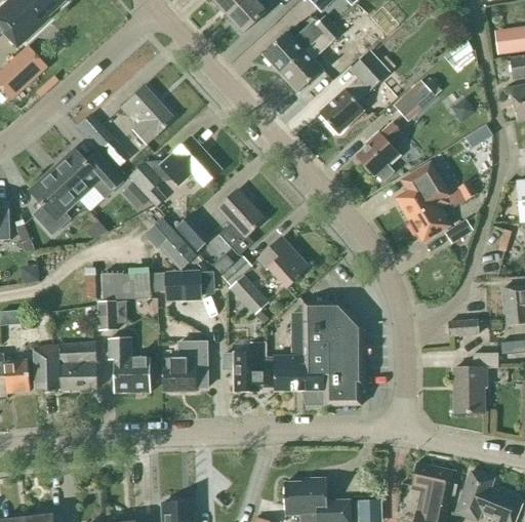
[(47,15),(64,0),(6,0),(0,6),(0,25),(4,30),(3,31),(17,46),(49,16),(47,15)]
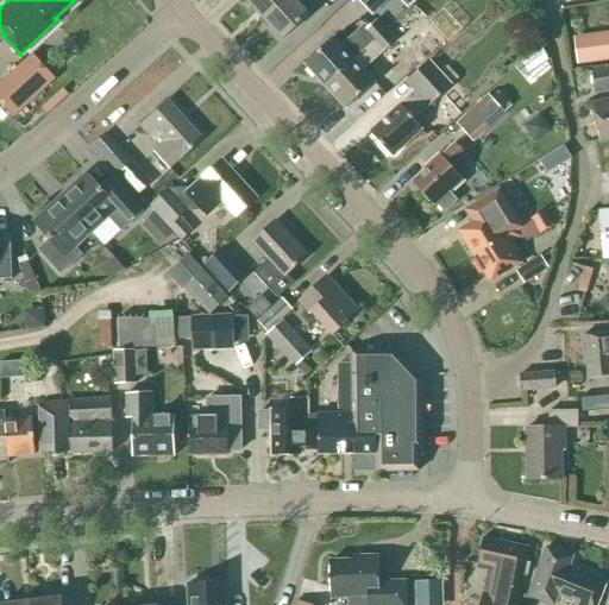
[(248,0),(263,16),(280,0),(248,0)]
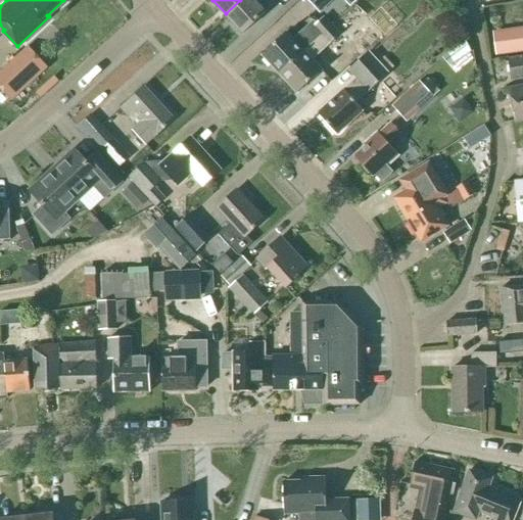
[(240,0),(226,13),(242,32),(265,11),(254,1),(255,0),(240,0)]
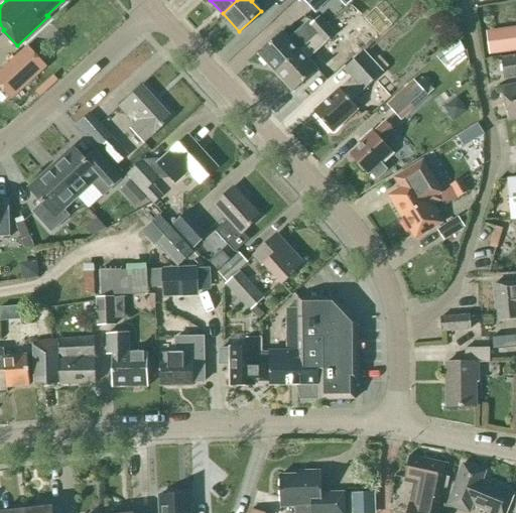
[(304,0),(313,9),(323,0),(304,0)]
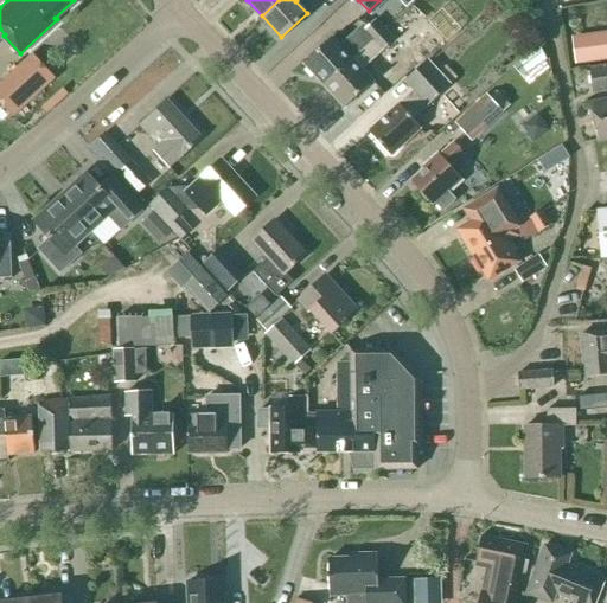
[(363,21),(339,43),(332,36),(304,62),(324,83),(384,29),(375,18),(366,25),(363,21)]
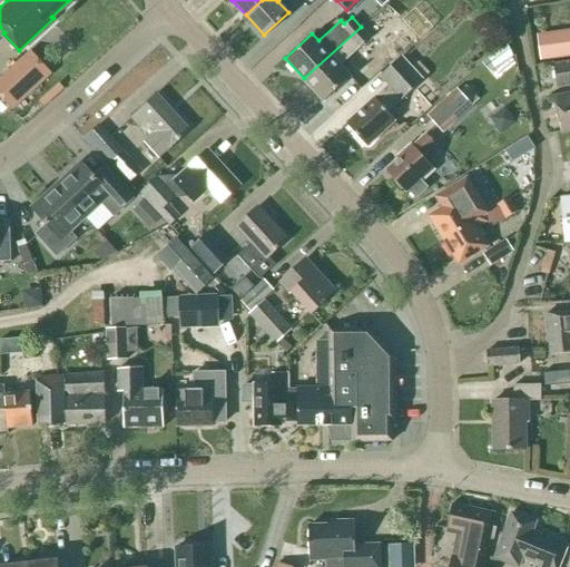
[(304,78),(324,99),(351,75),(340,64),(359,46),(359,47),(370,37),(361,27),(304,78)]
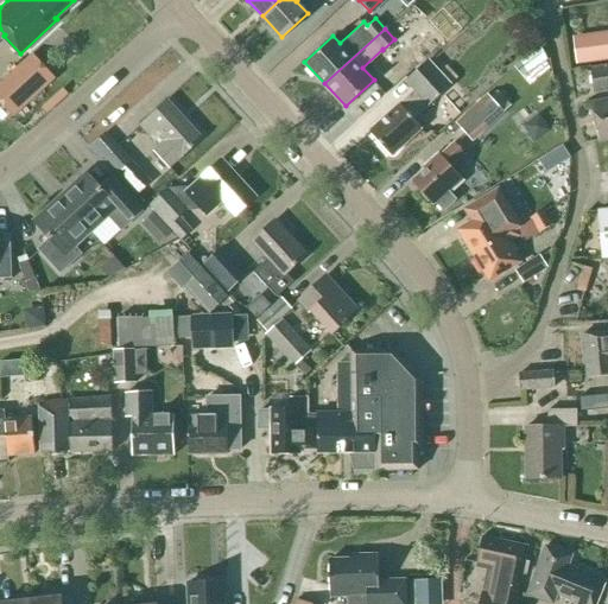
[(577,62),(607,57),(607,45),(600,48),(597,35),(575,38),(577,62)]
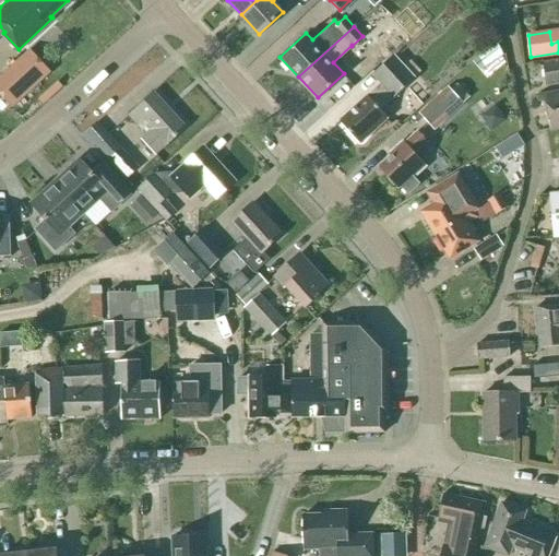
[(363,58),(371,68),(394,47),(385,37),(363,58)]
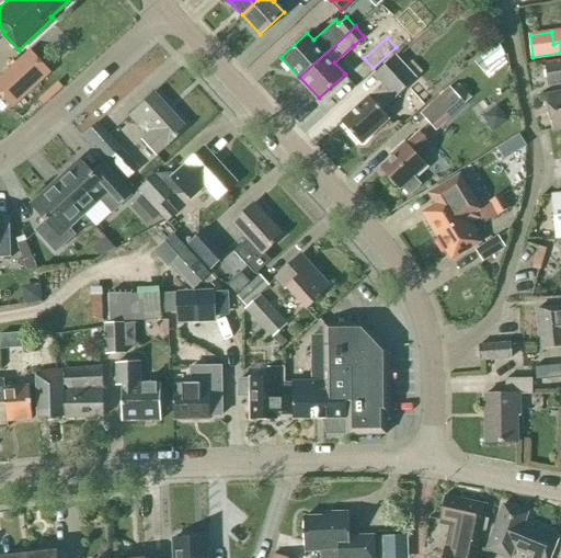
[(485,65),(496,58),(490,46),(480,55),(485,65)]
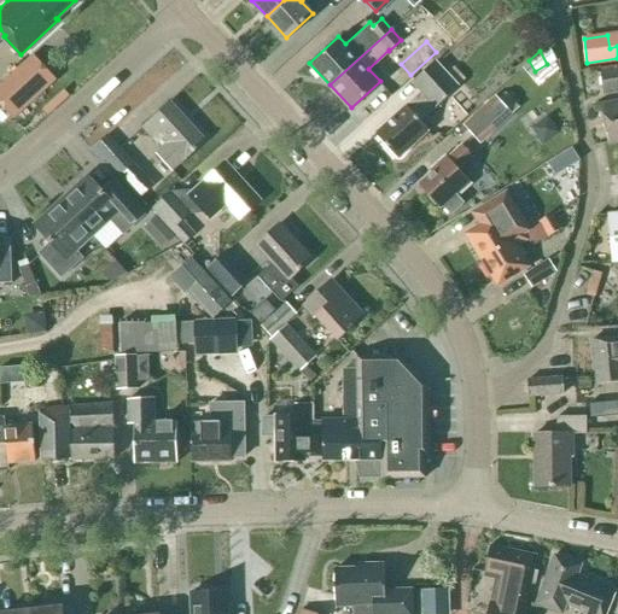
[(0,80),(0,104),(11,117),(54,77),(31,52),(0,80)]
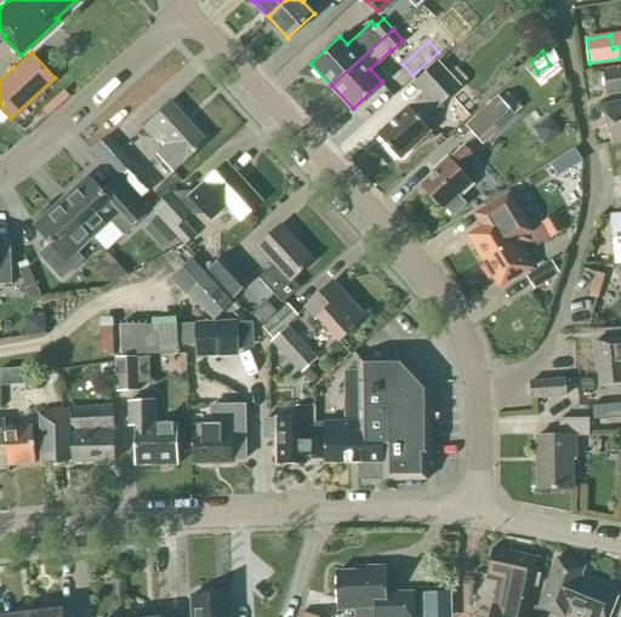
[(425,92),(422,95),(410,106),(408,104),(377,132),(388,144),(389,148),(394,153),(397,155),(400,158),(431,129),(422,120),(461,85),(437,60),(414,80),(425,92)]
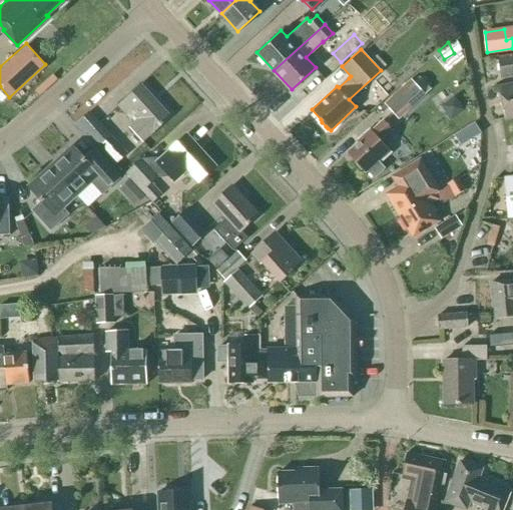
[(512,74),(512,53),(499,56),(502,76),(512,74)]
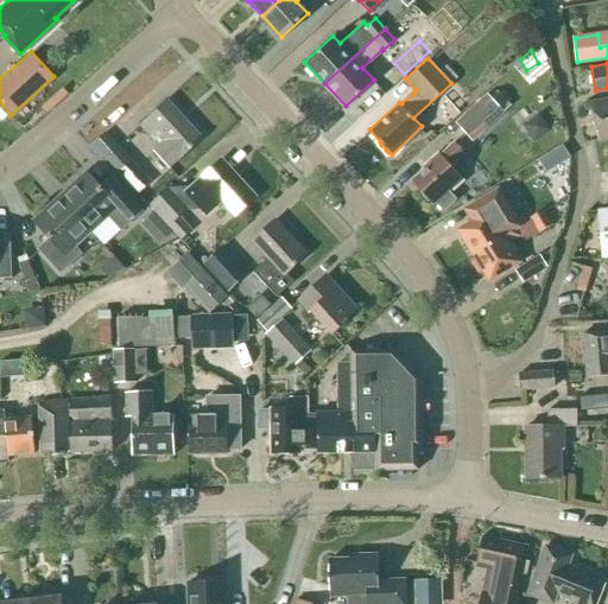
[(504,109),(511,103),(498,89),(491,94),(504,109)]
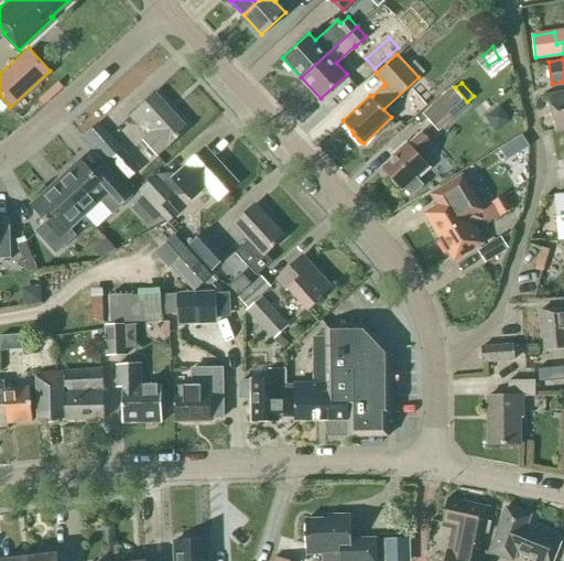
[(423,111),(440,131),(470,105),(467,101),(455,87),(453,85),(423,111)]
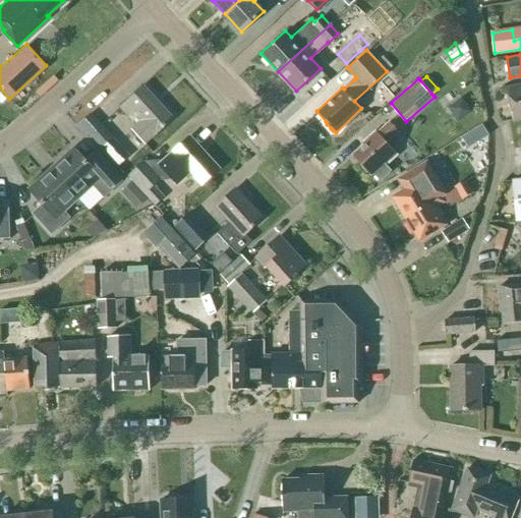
[(514,118),(520,117),(520,82),(510,85),(512,97),(510,97),(514,118)]
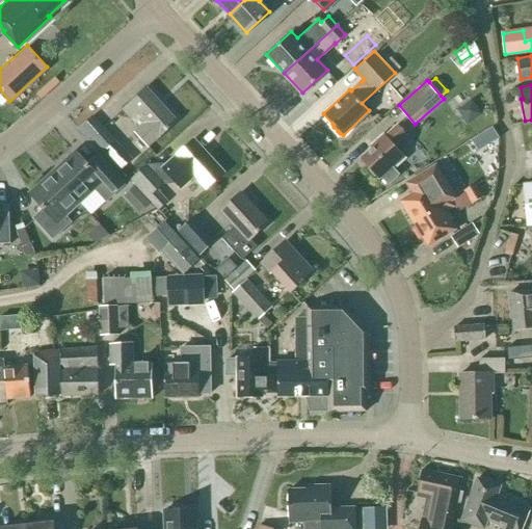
[(135,131),(148,144),(176,120),(145,86),(123,107),(140,127),(135,131)]
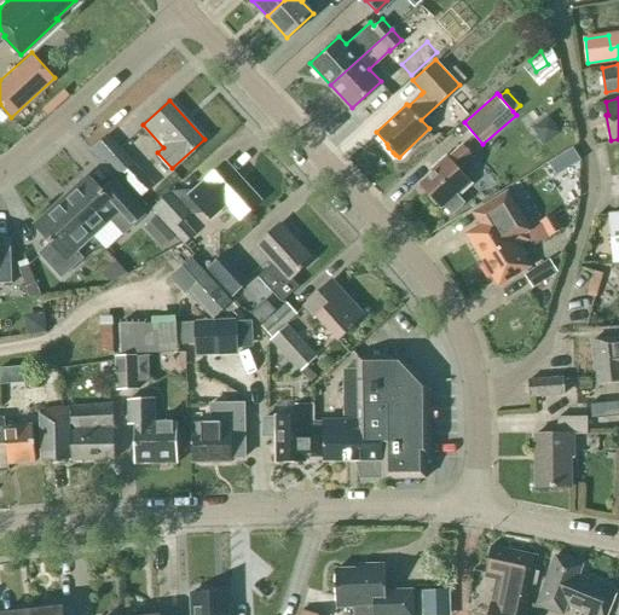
[(534,125),(543,140),(561,129),(551,114),(534,125)]
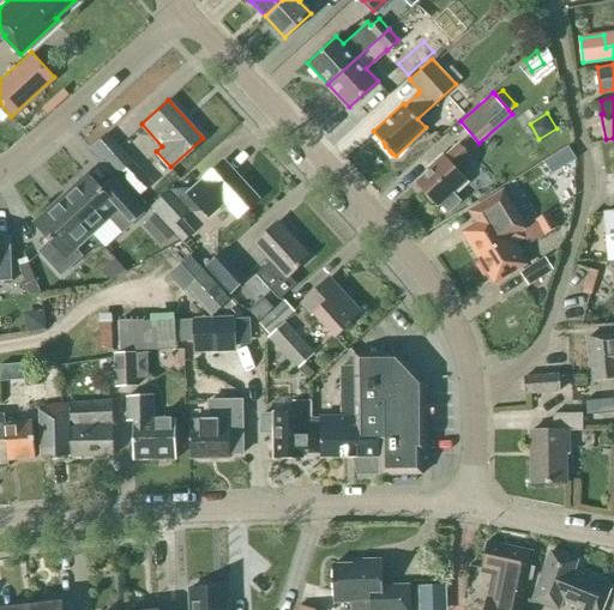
[(101,159),(106,156),(120,173),(132,161),(107,132),(89,148),(101,159)]
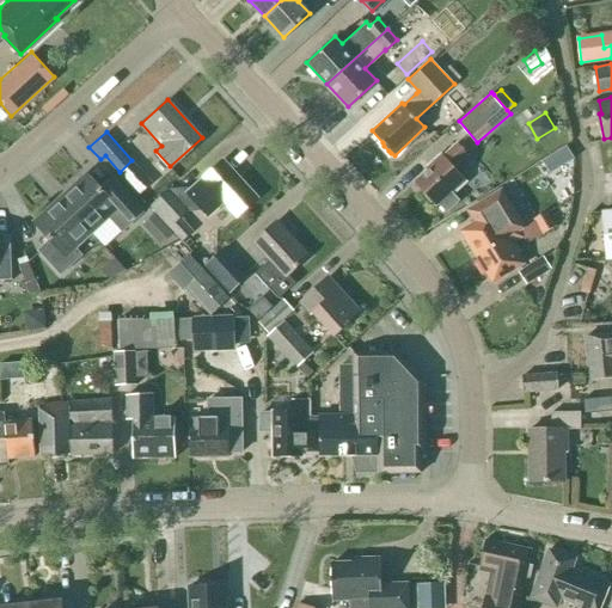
[(415,180),(436,203),(439,201),(446,209),(458,198),(452,192),(465,180),(453,166),(467,153),(457,142),(442,155),(440,153),(426,166),(428,169),(415,180)]
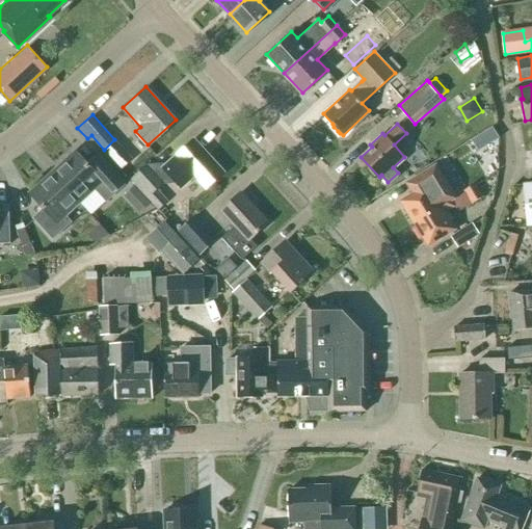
[(474,133),(483,150),(500,141),(490,125),(474,133)]
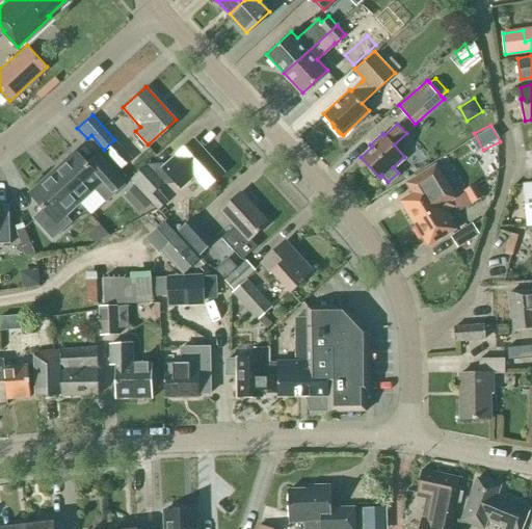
[(192,138),(162,166),(180,187),(194,174),(206,187),(222,172),(192,138)]
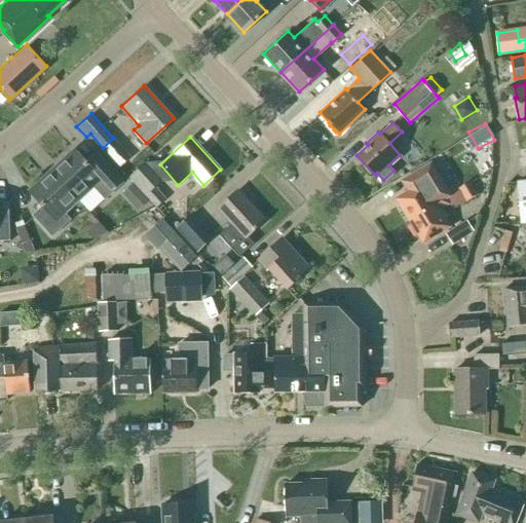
[(99,155),(89,164),(75,149),(52,170),(78,197),(94,184),(105,196),(121,181),(99,155)]
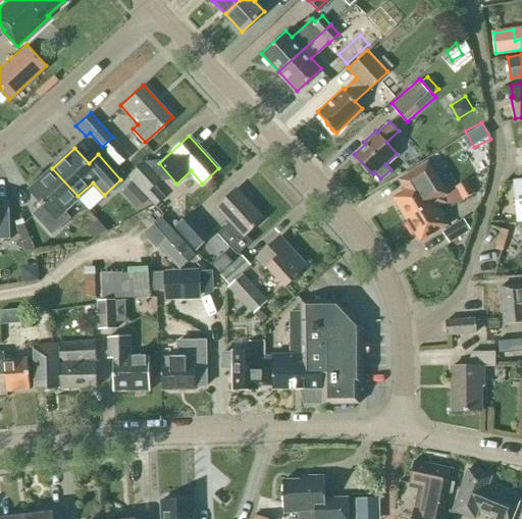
[(163,177),(146,159),(127,176),(155,204),(164,195),(155,186),(163,177)]
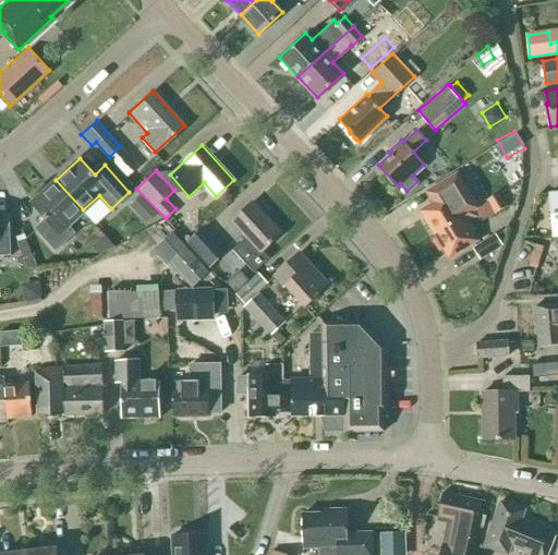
[(435,233),(473,209),(478,206),(457,170),(425,190),(432,202),(420,209),(435,233)]
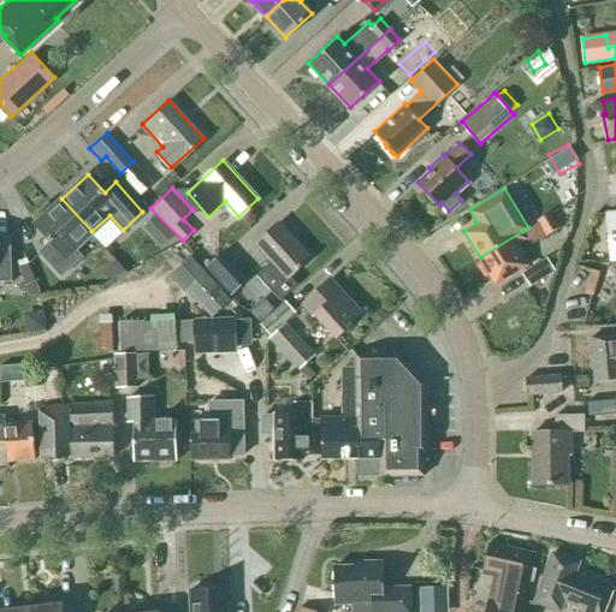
[(73,248),(92,231),(61,198),(35,223),(51,241),(40,251),(61,273),(81,255),(73,248)]
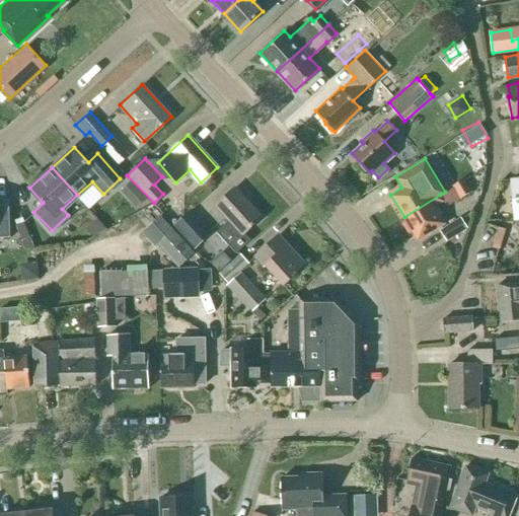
[(129,198),(139,189),(131,179),(121,189),(129,198)]
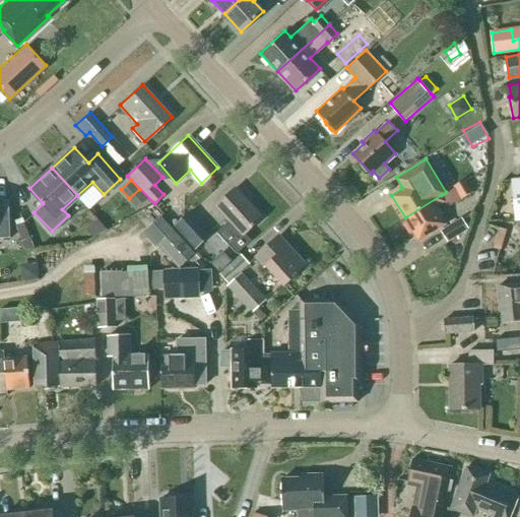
[(471,191),(465,180),(455,187),(461,197),(471,191)]
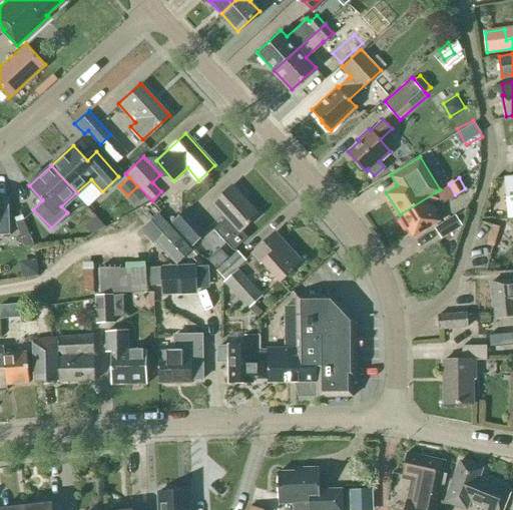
[(232,183),(215,199),(212,202),(225,216),(213,227),(232,249),(246,236),(240,229),(259,213),(232,183)]
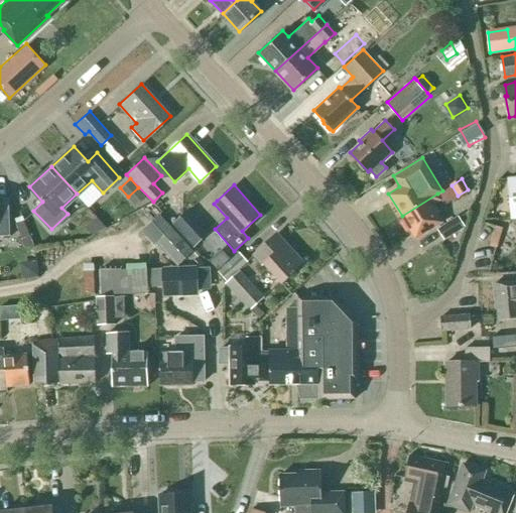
[(437,194),(402,216),(415,237),(441,221),(435,213),(437,212),(431,203),(440,199),(437,194)]
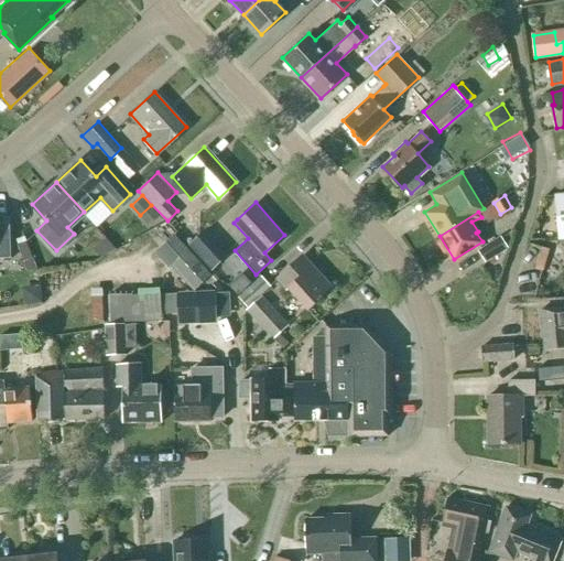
[(166,240),(175,232),(164,220),(155,229),(166,240)]
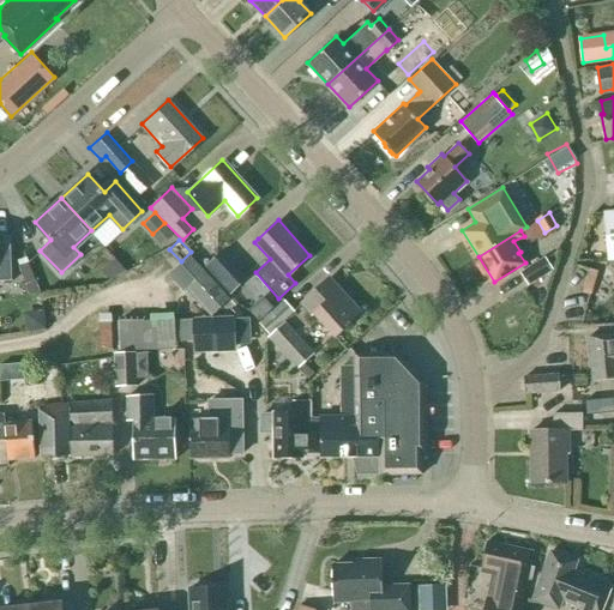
[(205,265),(230,293),(252,273),(226,246),(205,265)]
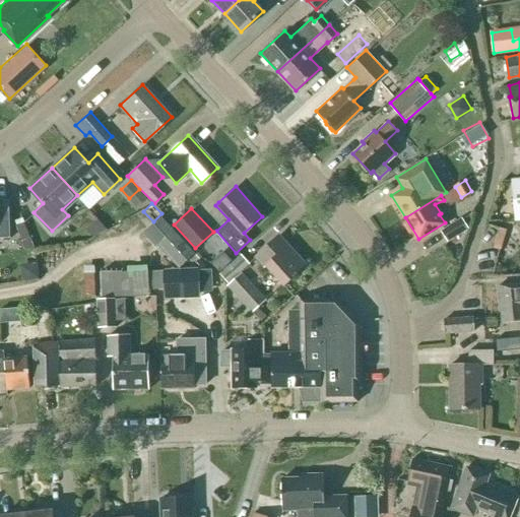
[(0,236),(8,237),(7,210),(0,210),(0,236)]
